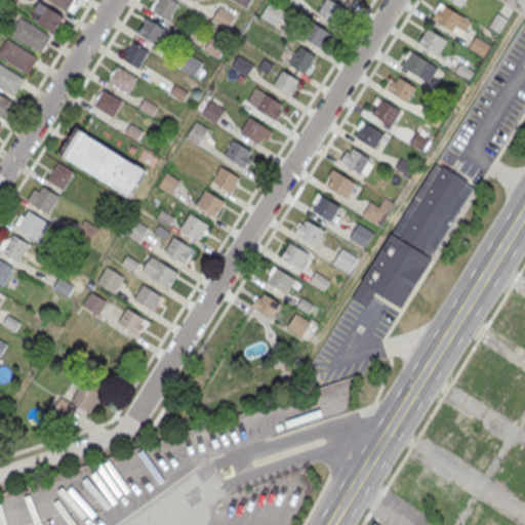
[(49,0),(67,11),(74,0),(49,0)]
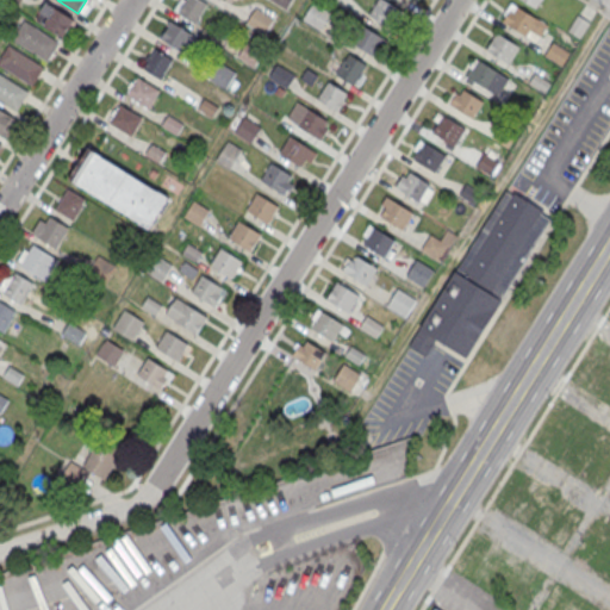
[(197,23),(209,2),(204,0),(185,0),(178,12),(197,23)]
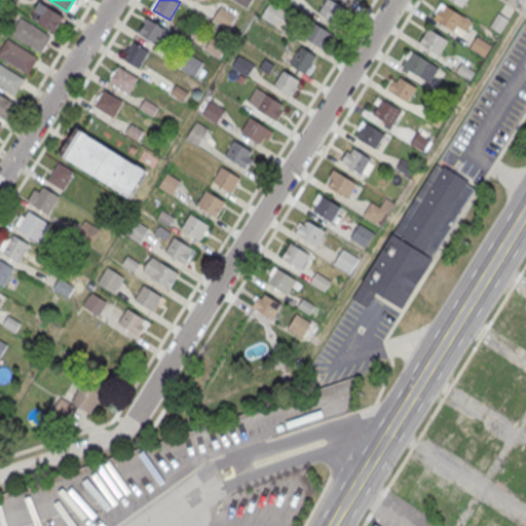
[(234,0),(247,8),(252,0),(234,0)]
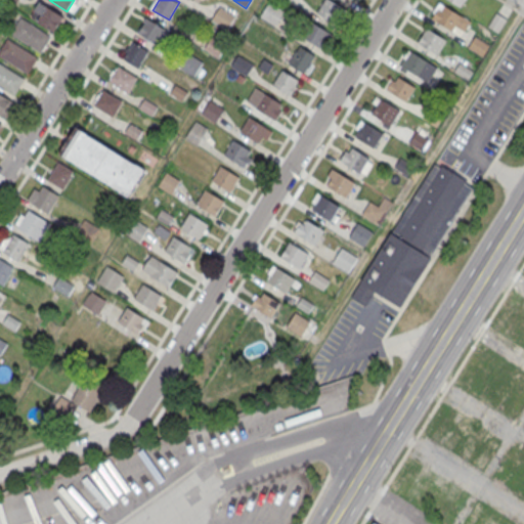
[(315,12),(322,0),(330,0),(346,9),(335,27),(315,12)]
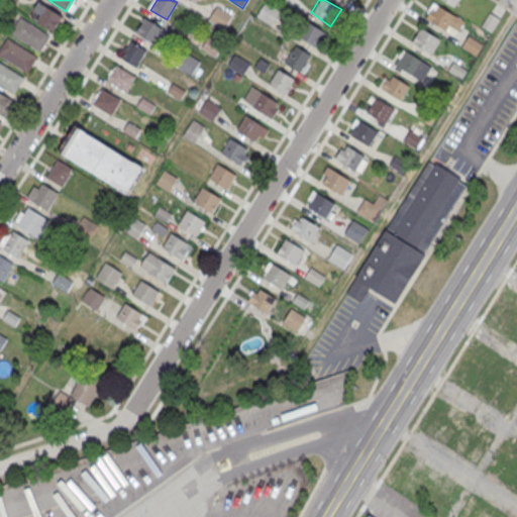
[(53,31),(63,15),(38,1),(28,15),(53,31)]
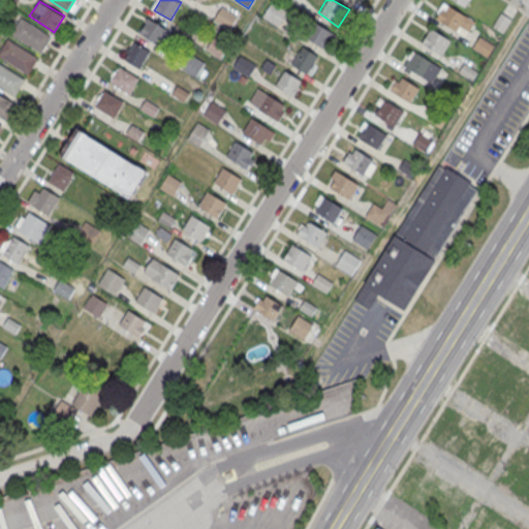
[(287,10),(277,26),(261,16),(272,1),(287,10)]
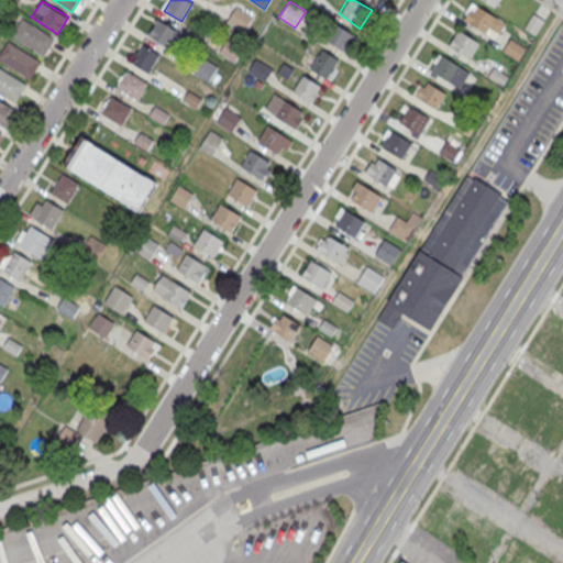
[(471,1),(462,18),(495,37),(506,22),(471,1)]
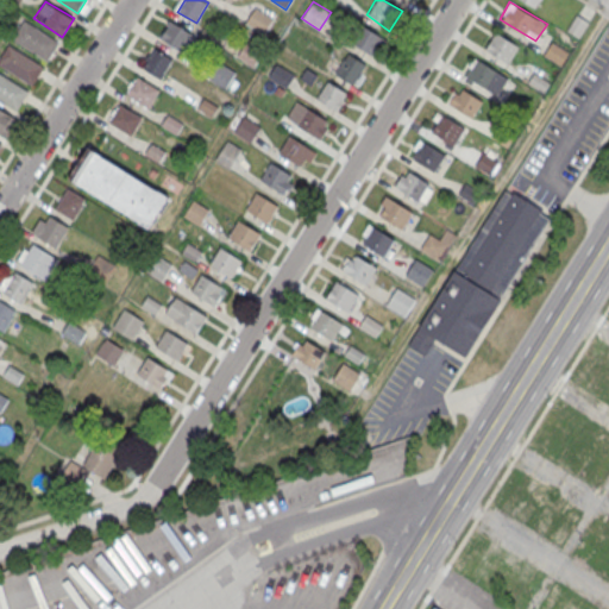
[(245,22),(255,6),(275,19),(264,35),(245,22)]
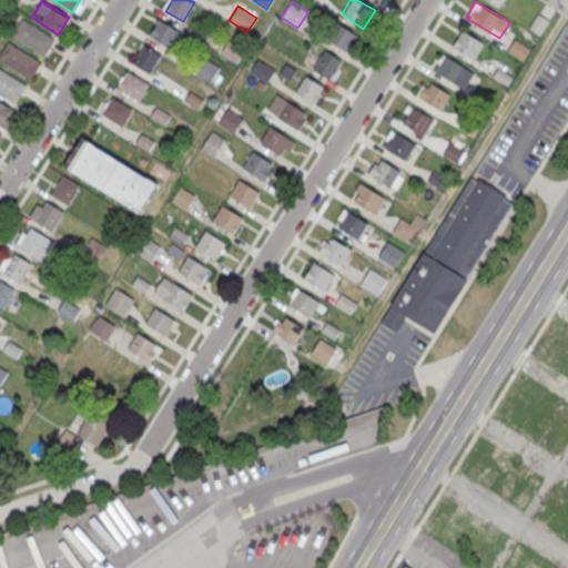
[(538,12),(549,20),(539,37),(527,29),(538,12)]
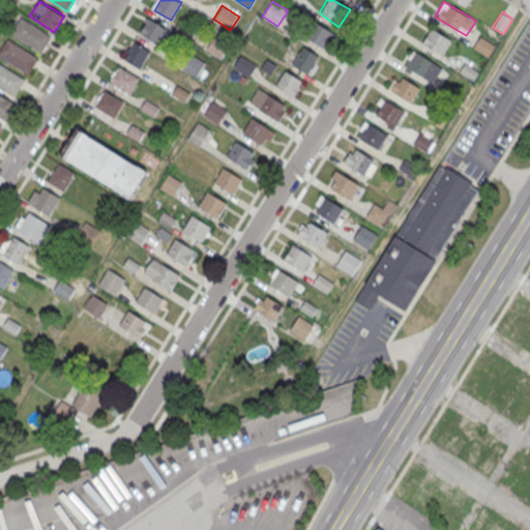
[(10,33),(21,17),(53,37),(41,55),(10,33)]
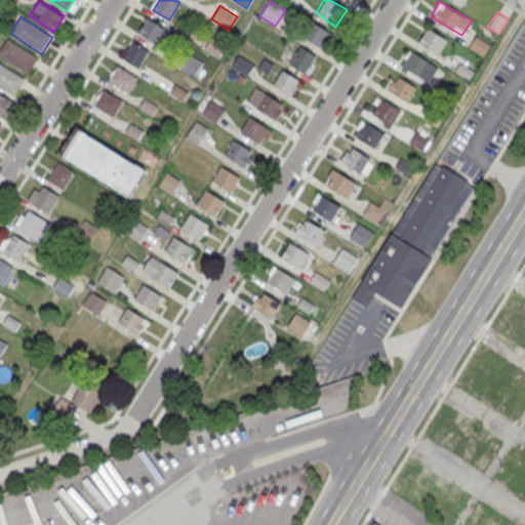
[(166,29),(147,16),(137,33),(157,44),(166,29)]
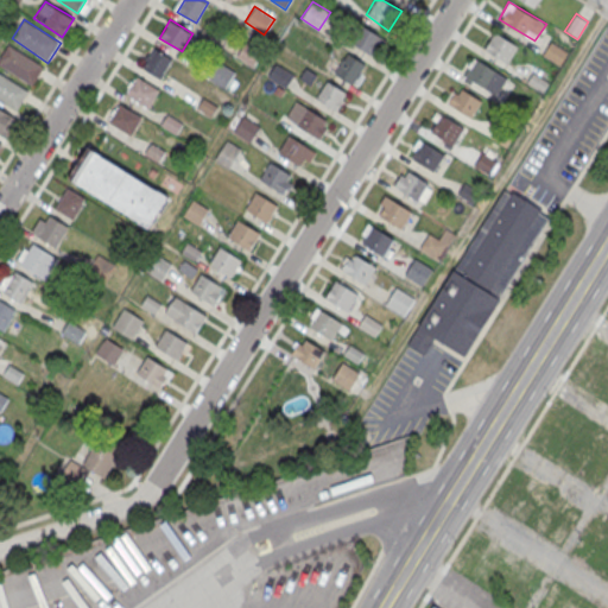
[(349,42),(361,25),(385,39),(375,57),(349,42)]
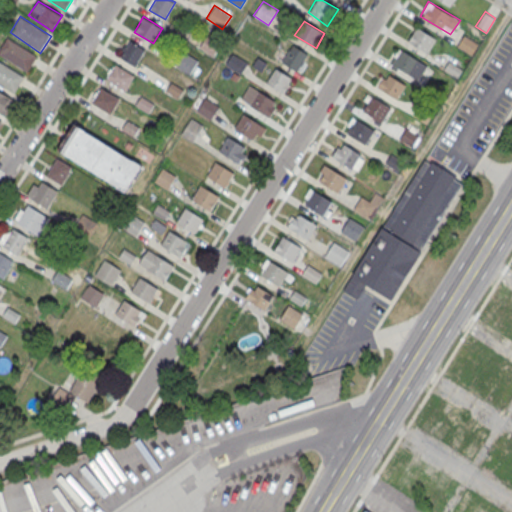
[(408,41),(417,26),(435,39),(427,52),(408,41)]
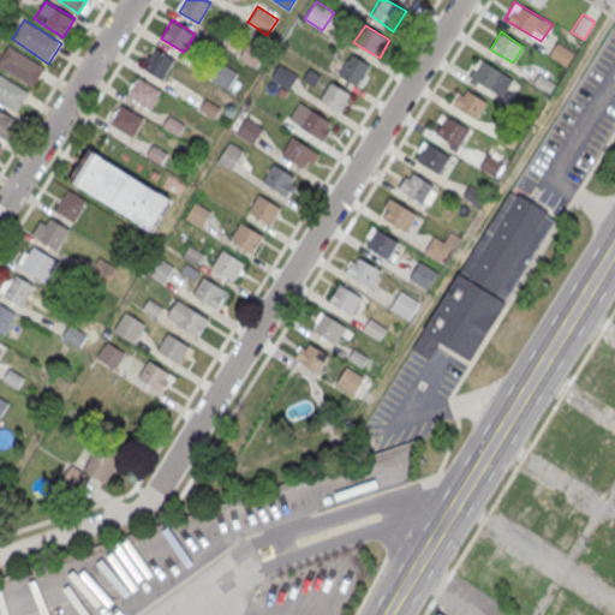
[(549,55),(557,41),(574,52),(566,66),(549,55)]
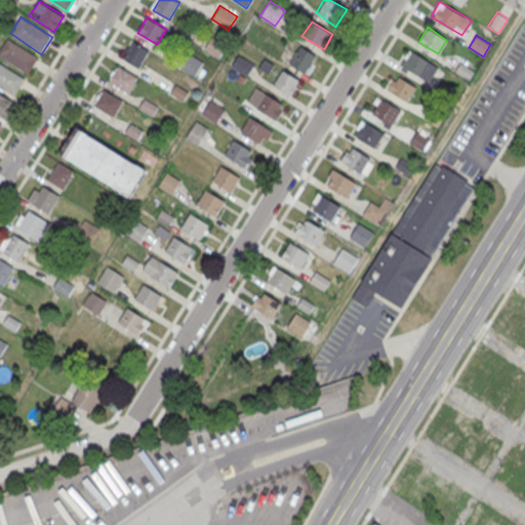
[(219,57),(227,46),(211,37),(204,48),(219,57)]
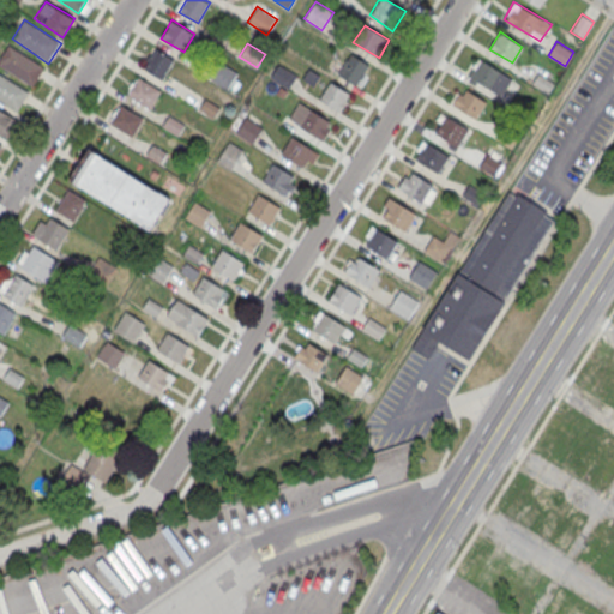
[(0,65),(0,56),(8,44),(44,67),(31,86),(0,65)]
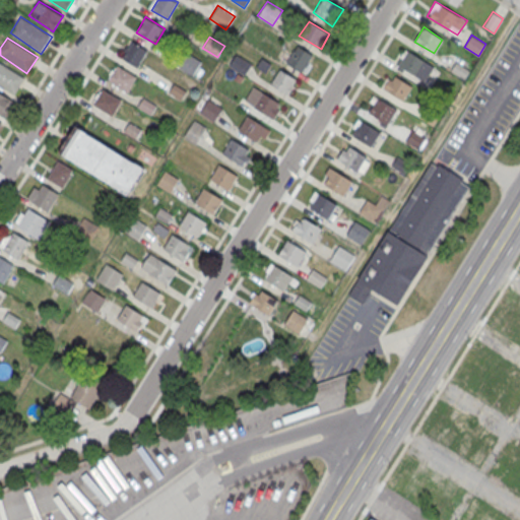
[(132,42),(147,51),(137,68),(121,58),(132,42)]
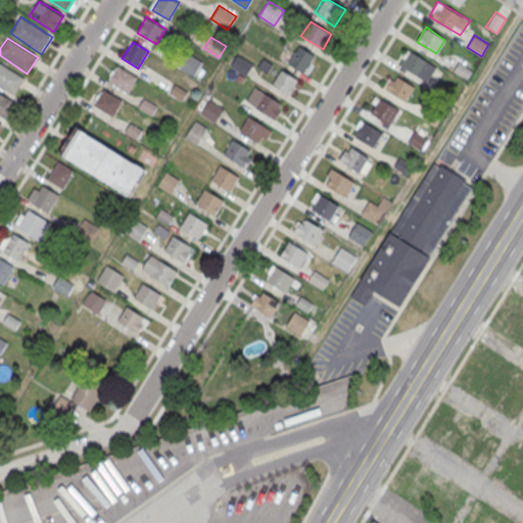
[(287,62),(299,46),(315,55),(303,73),(287,62)]
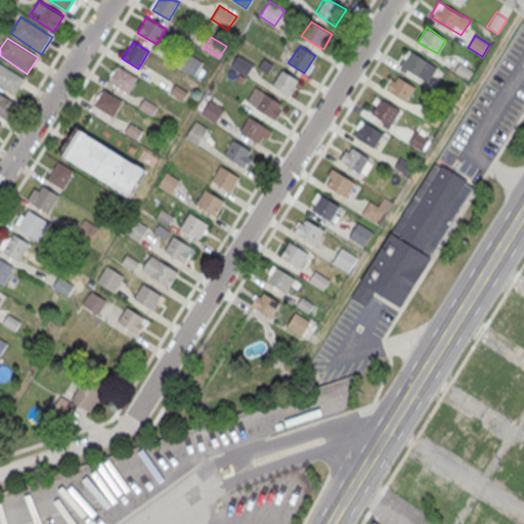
[(437,67),(408,50),(398,69),(426,85),(437,67)]
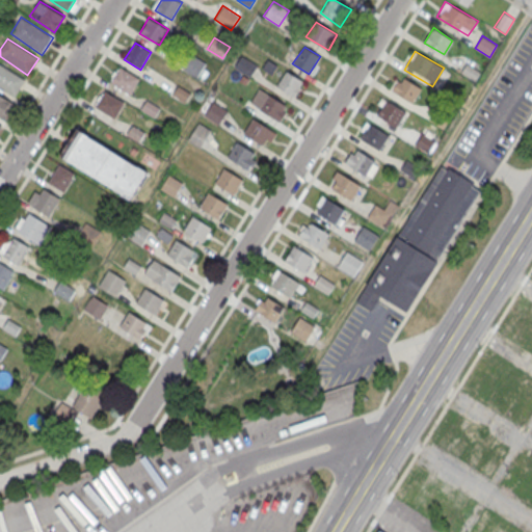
[(183,68),(192,53),(207,62),(197,77),(183,68)]
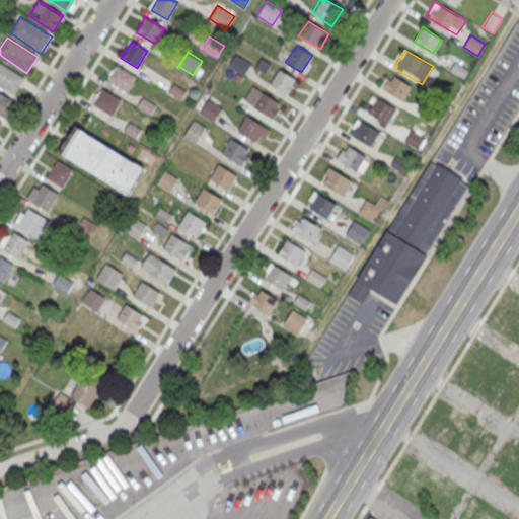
[(228,65),(235,54),(251,64),(244,75),(228,65)]
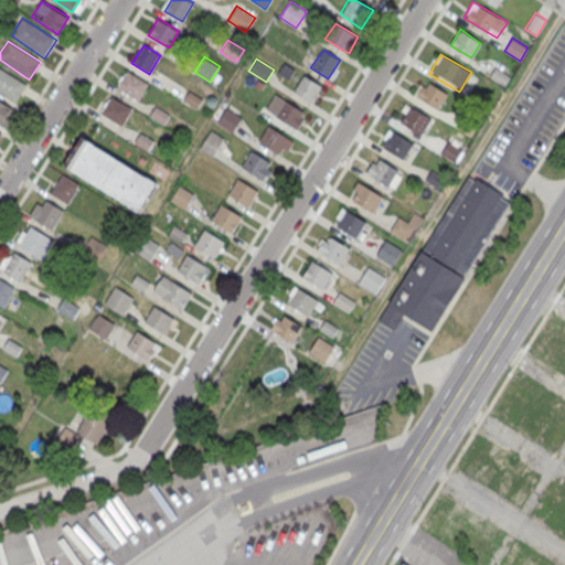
[(0,92),(16,102),(28,84),(0,66),(0,92)]
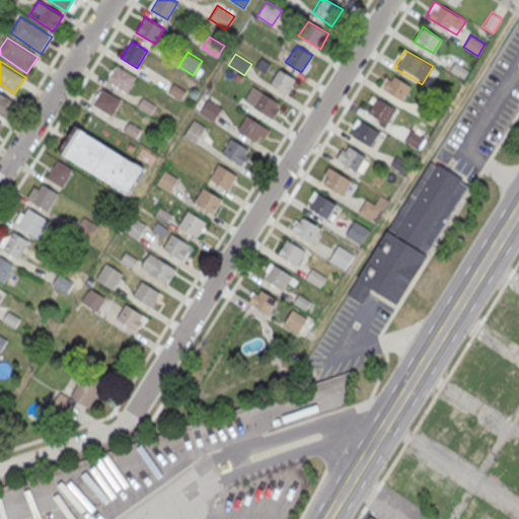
[(454,61),(467,69),(463,79),(450,70),(454,61)]
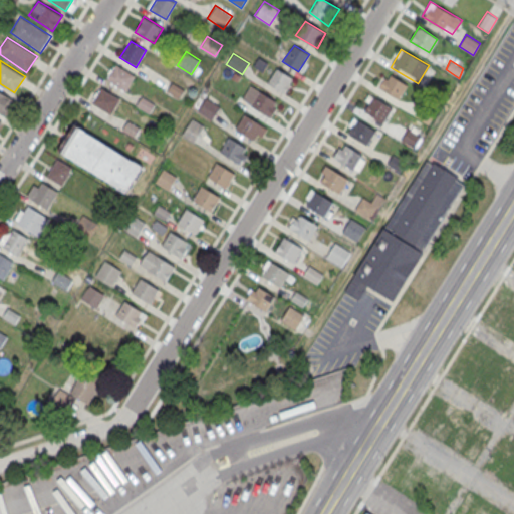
[(125,91),(136,75),(115,63),(106,79),(125,91)]
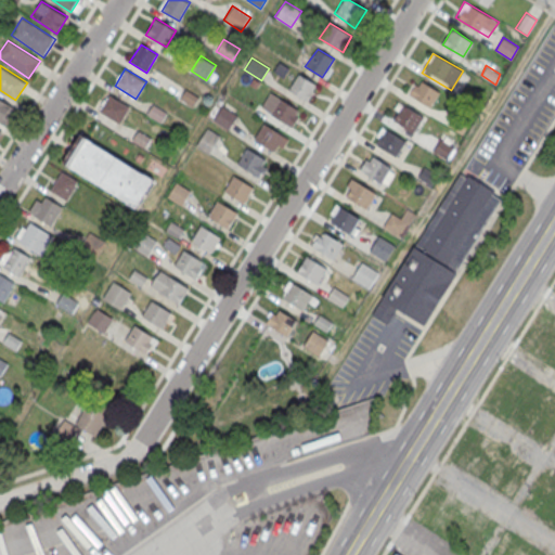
[(315,85),(306,101),(288,89),(298,74),(315,85)]
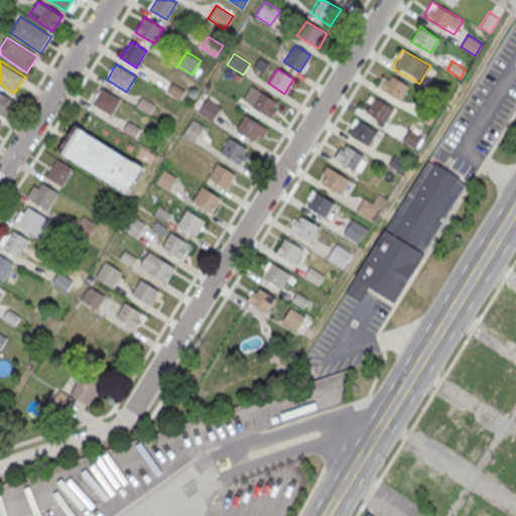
[(380,87),(388,74),(409,86),(400,100),(380,87)]
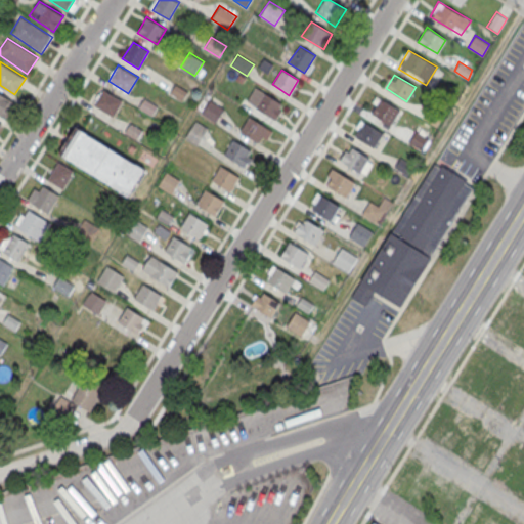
[(175,83),(189,92),(182,101),(169,93),(175,83)]
